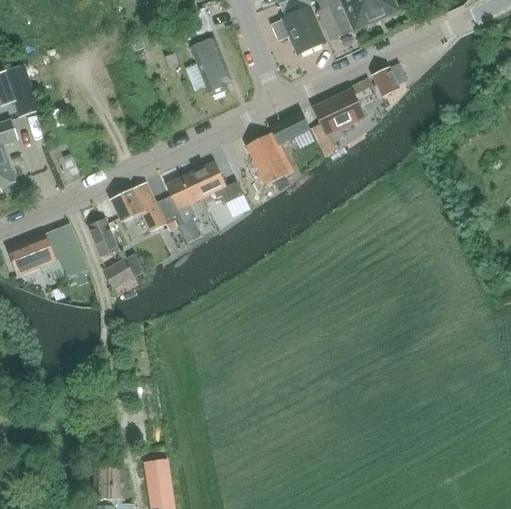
[(185,38),(192,35),(211,28),(203,5),(196,8),(193,0),(176,0),(168,3),(174,18),(178,17),(185,38)]
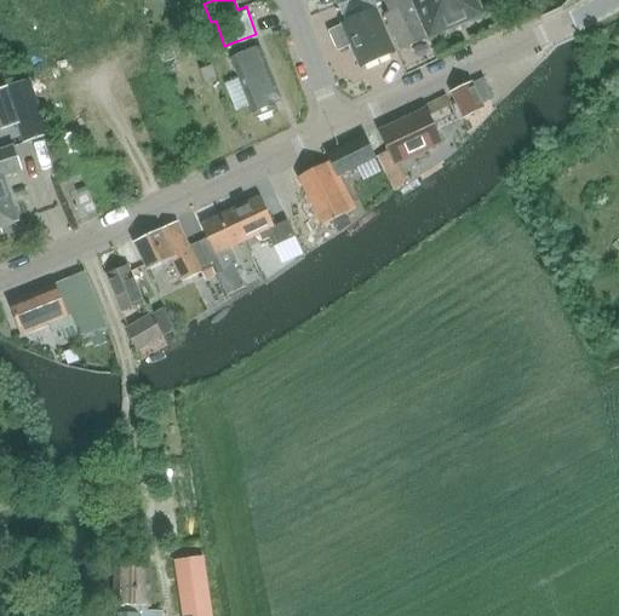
[(344,21),(327,29),(336,49),(350,41),(360,64),(393,50),(371,0),(337,0),(336,1),(344,21)]
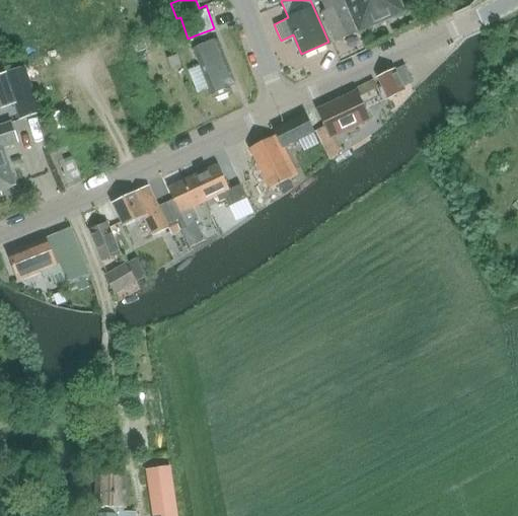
[(312,0),(320,0),(323,8),(319,10),(329,31),(333,30),(336,38),(337,37),(353,29),(341,1),(340,0),(312,0)]
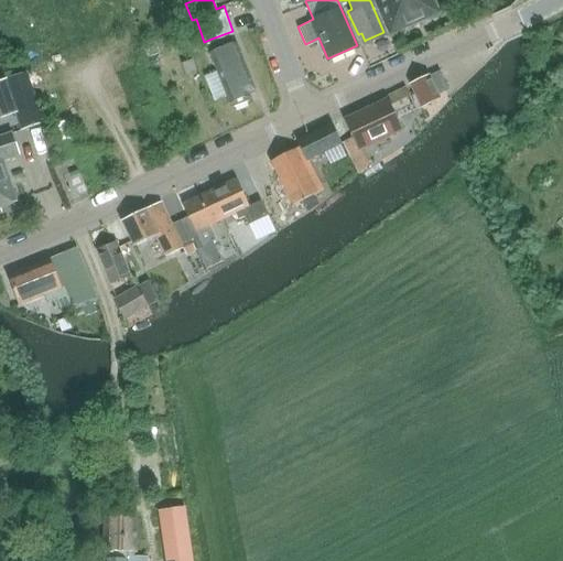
[(372,0),(387,32),(439,10),(434,0),(372,0)]
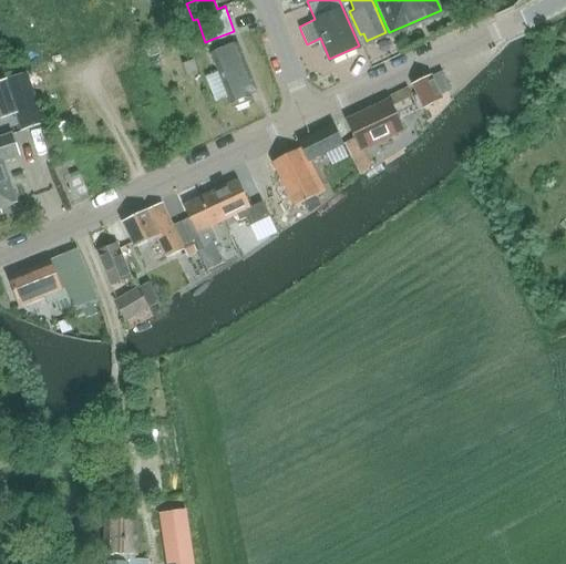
[(237,39),(211,50),(232,104),(250,98),(248,90),(255,86),(237,39)]
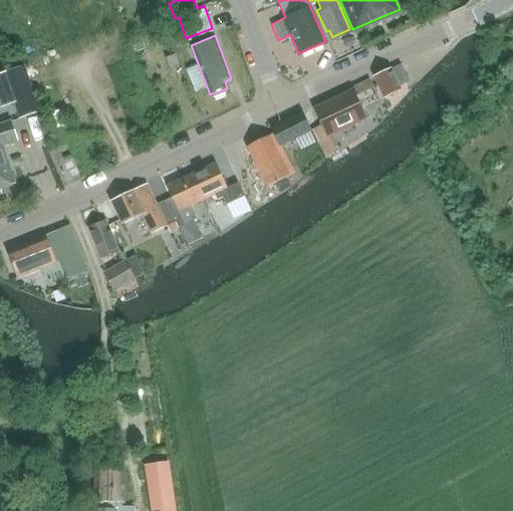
[(170,63),(179,60),(175,50),(166,54),(170,63)]
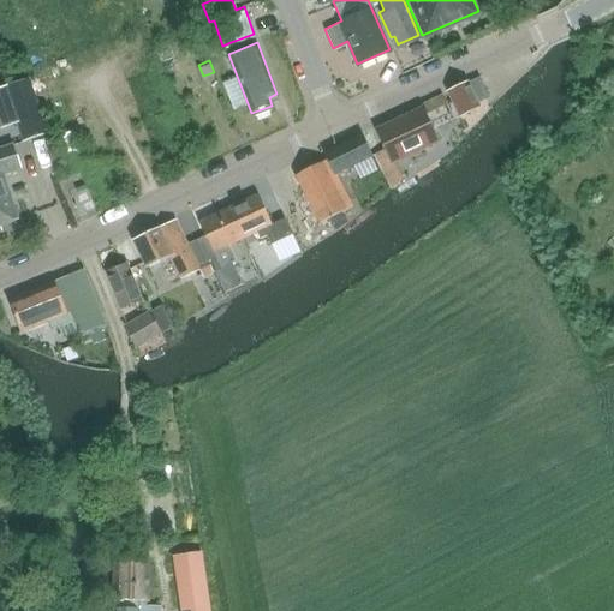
[(476,99),(487,93),(478,73),(447,88),(458,113),(478,103),(476,99)]
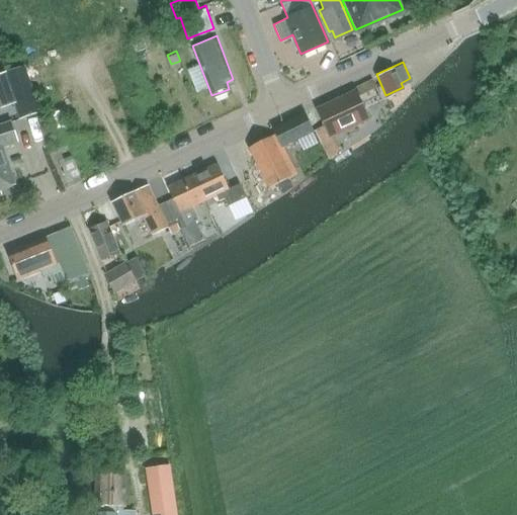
[(23,64),(4,70),(20,116),(39,109),(23,64)]
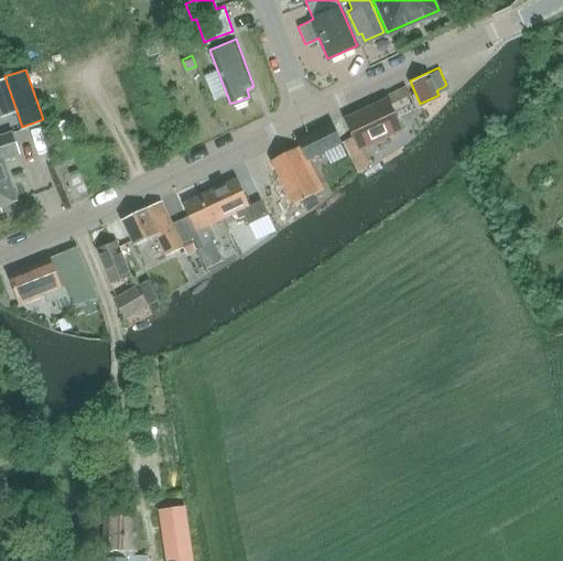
[(343,117),(352,136),(343,140),(357,169),(369,163),(361,146),(400,127),(386,97),(343,117)]
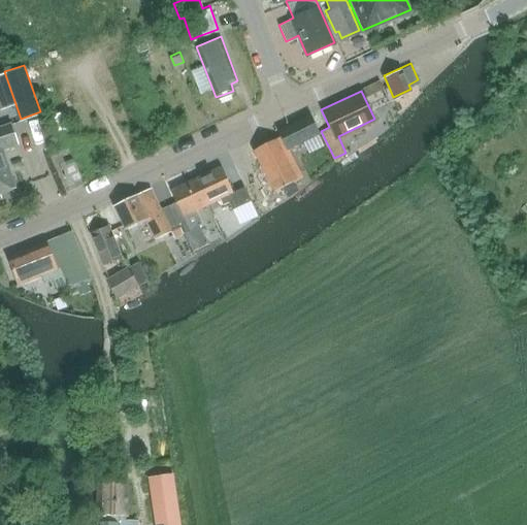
[(280,134),(253,148),(272,189),(301,174),(288,145),(319,130),(310,112),(285,125),(288,131),(281,135),(280,134)]
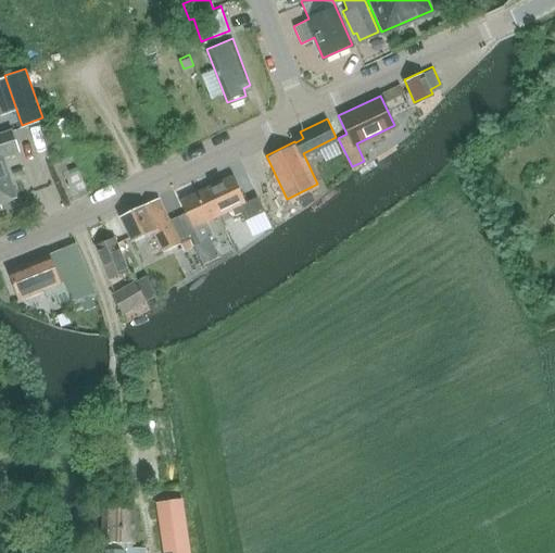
[(11,128),(0,133),(0,205),(1,205),(0,201),(16,196),(1,154),(19,149),(11,128)]
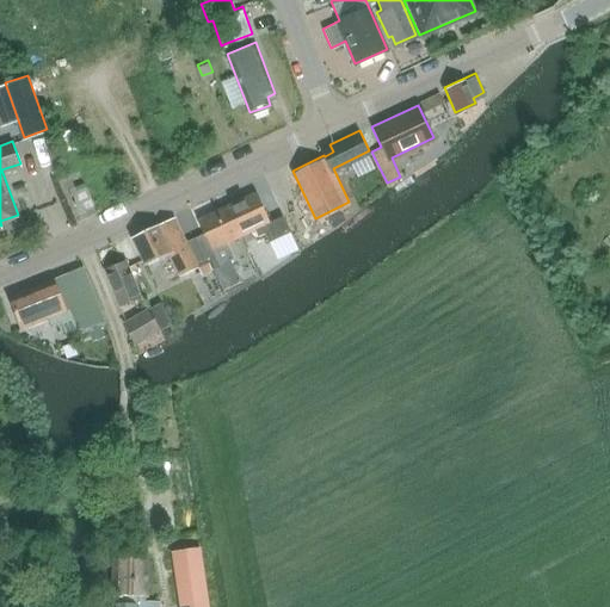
[(256,190),(227,203),(240,234),(254,228),(260,242),(276,235),(256,190)]
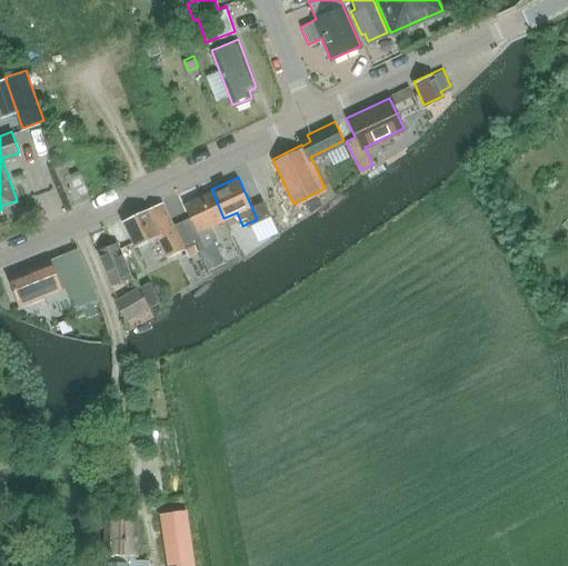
[(188,227),(179,231),(185,242),(192,239),(197,248),(218,238),(211,224),(223,218),(211,189),(183,201),(197,230),(191,232),(188,227)]
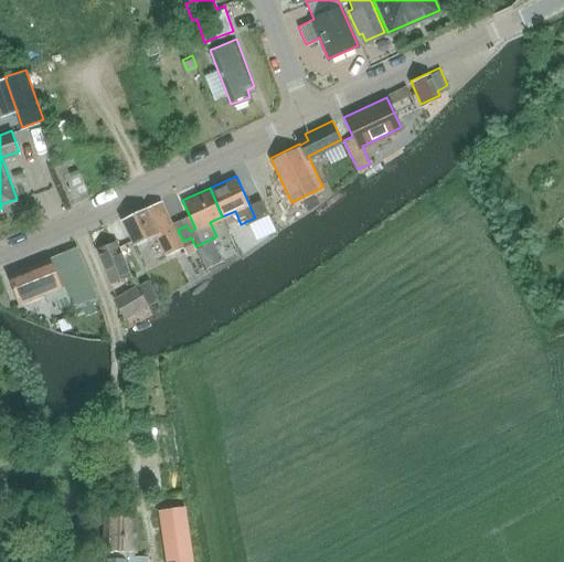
[(156,233),(167,254),(183,246),(176,231),(160,200),(123,219),(135,243),(156,233)]
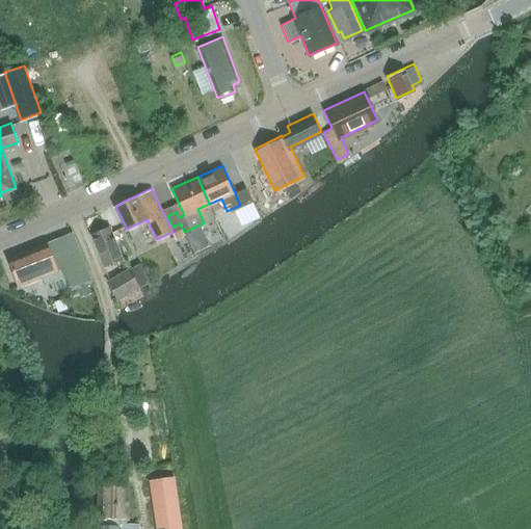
[(110,227),(91,234),(104,264),(123,257),(110,227)]
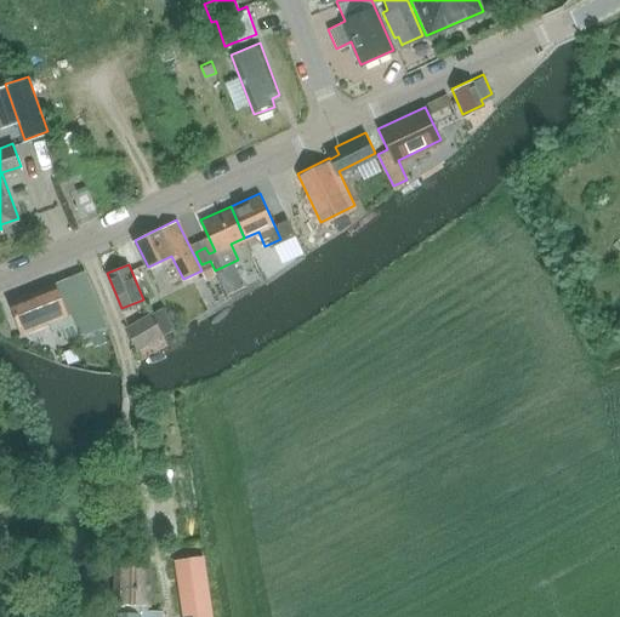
[(67,340),(103,326),(81,272),(68,278),(9,301),(21,332),(60,316),(67,340)]
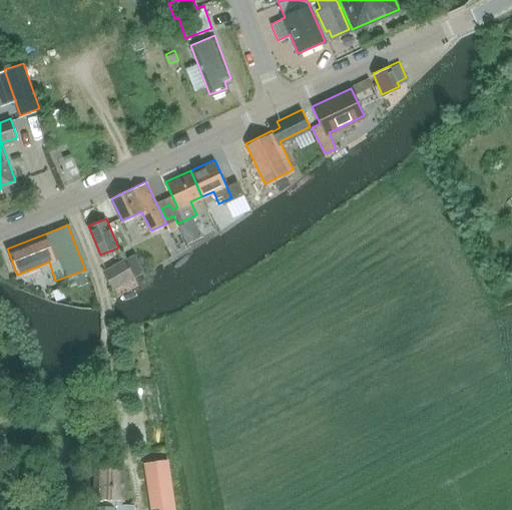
[(123,259),(133,276),(143,270),(133,252),(123,259)]
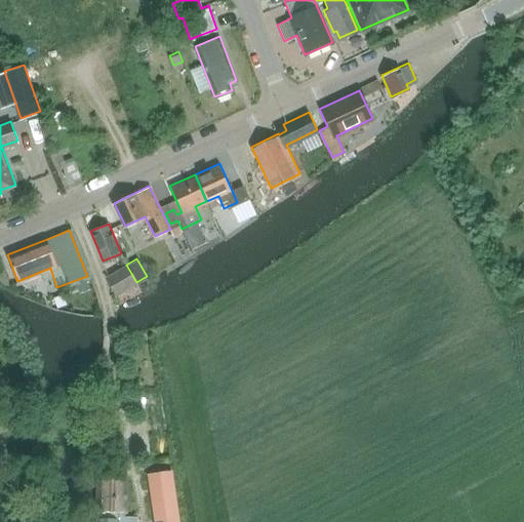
[(136,282),(126,265),(125,264),(104,276),(115,296),(122,292),(124,295),(138,287),(136,282)]
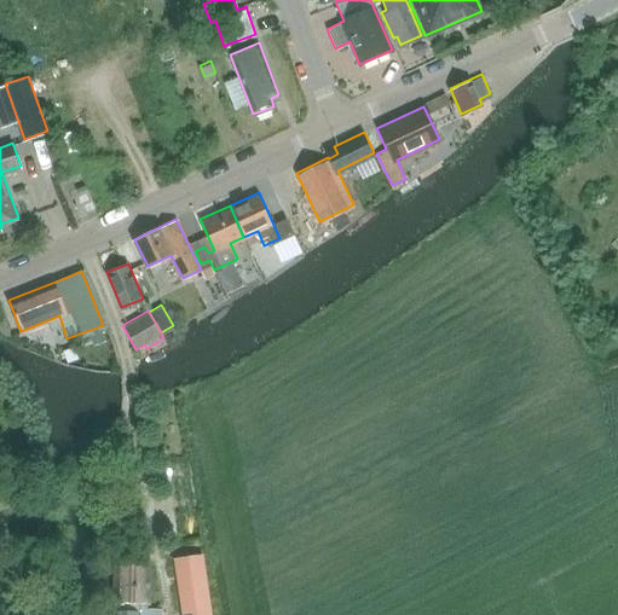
[(204,614),(196,553),(173,557),(180,614),(204,614)]
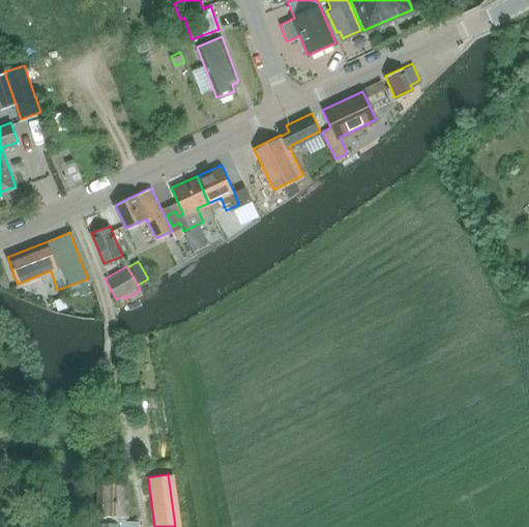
[(137,526),(138,521),(125,520),(126,487),(98,485),(96,526),(137,526)]
